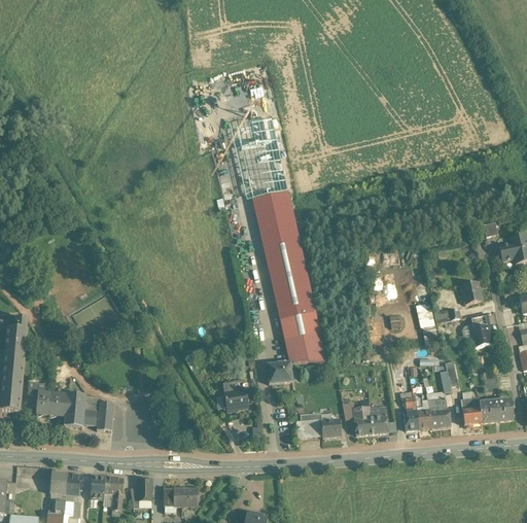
[(288,190),(266,196),(275,236),(261,239),(280,320),(297,316),(302,336),(308,335),(320,332),(306,271),(311,270),(308,257),(304,258),(288,190)]
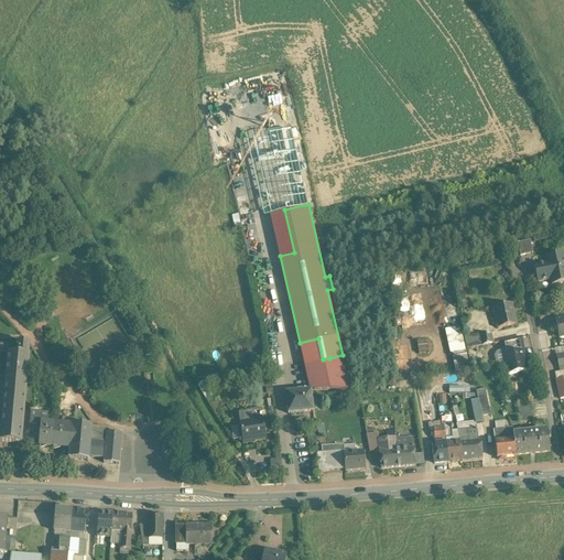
[(294,252),(284,210),(270,213),(280,256),(294,252)]
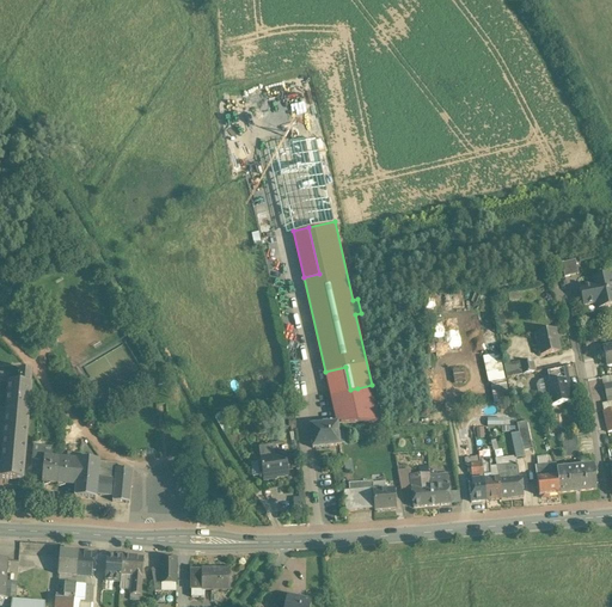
[(575,257),(561,259),(564,274),(579,270),(575,257)]
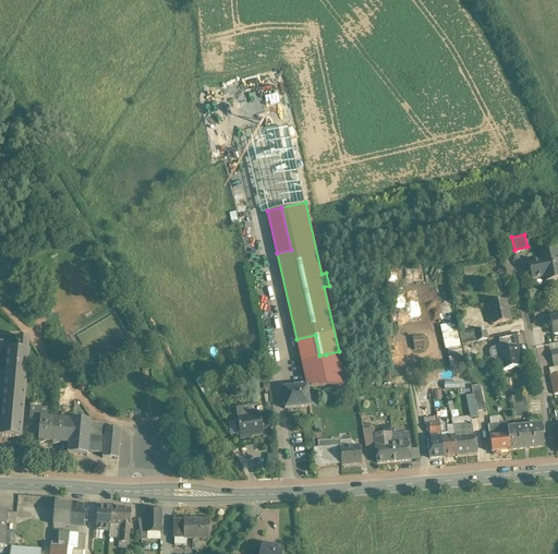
[(509,240),(502,241),(505,251),(511,250),(509,240)]
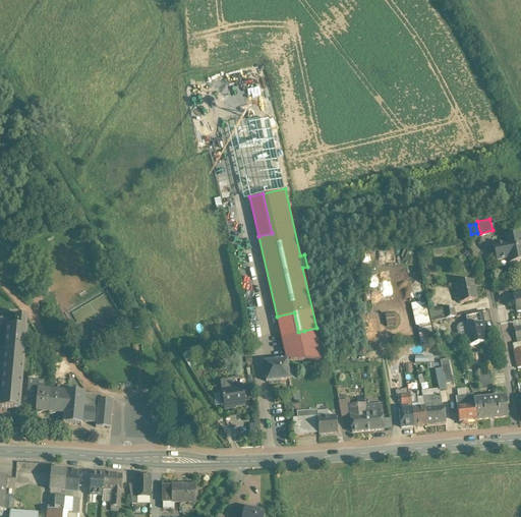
[(520,235),(520,231),(504,234),(509,255),(510,261),(520,257),(520,235)]
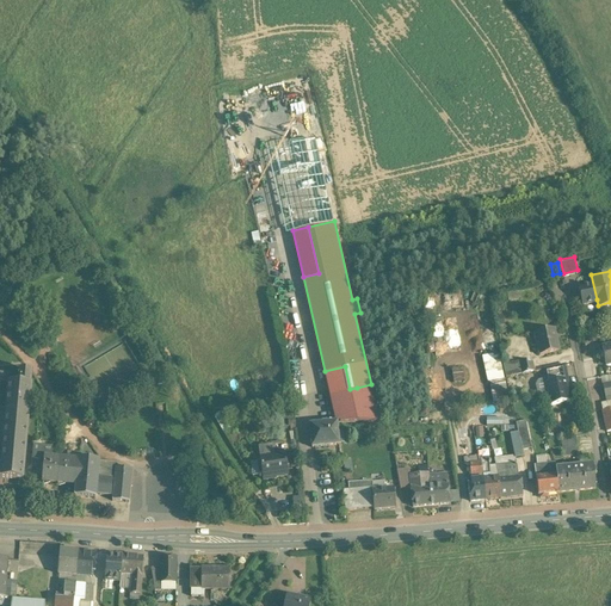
[(597,300),(592,280),(579,284),(582,302),(597,300)]
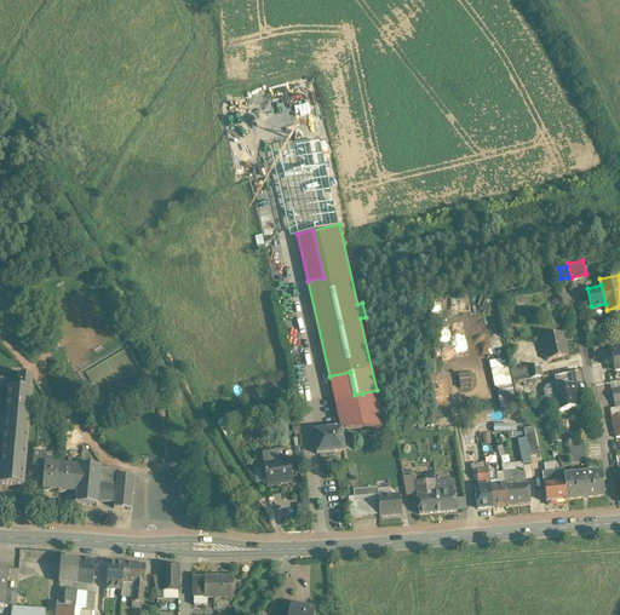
[(562,329),(543,334),(547,357),(567,352),(562,329)]
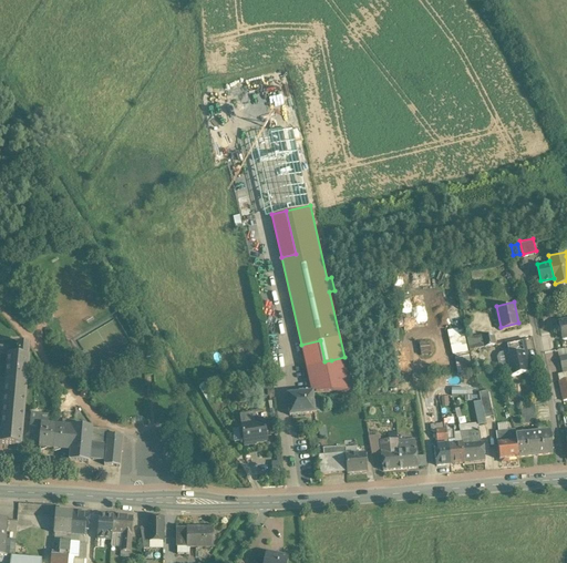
[(493,331),(483,334),(485,344),(495,341),(493,331)]
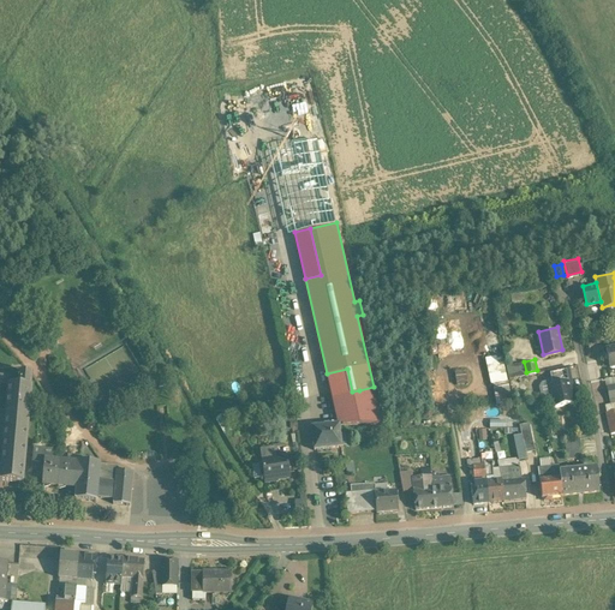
[(524,360),(506,364),(509,376),(526,372),(524,362),(524,360)]
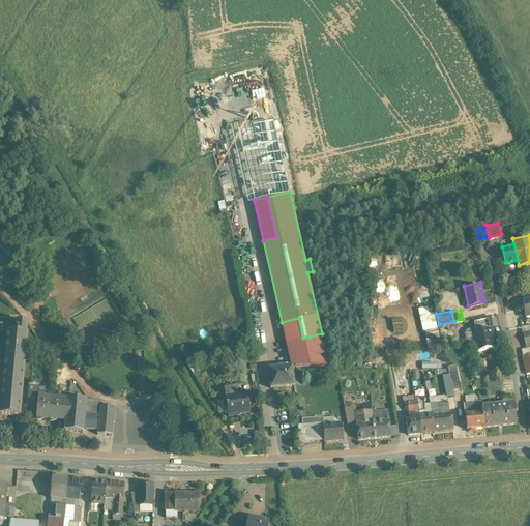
[(490,313),(471,317),(472,326),(473,326),(478,325),(479,328),(490,326),(492,325),(490,313)]
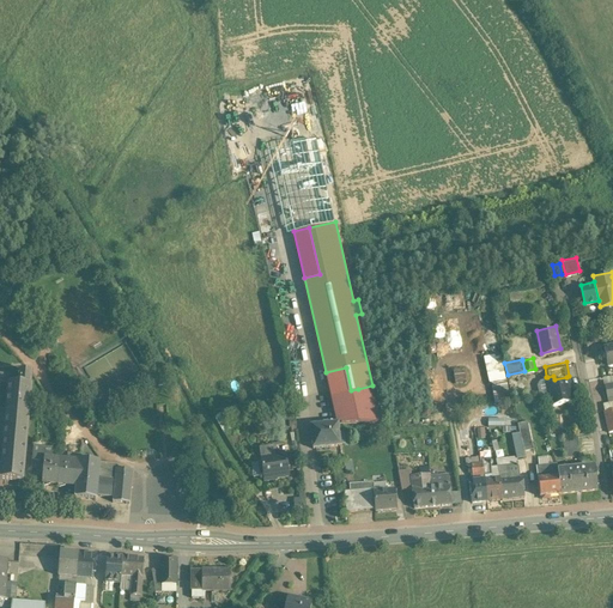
[(454,366),(455,380),(468,378),(467,365),(454,366)]
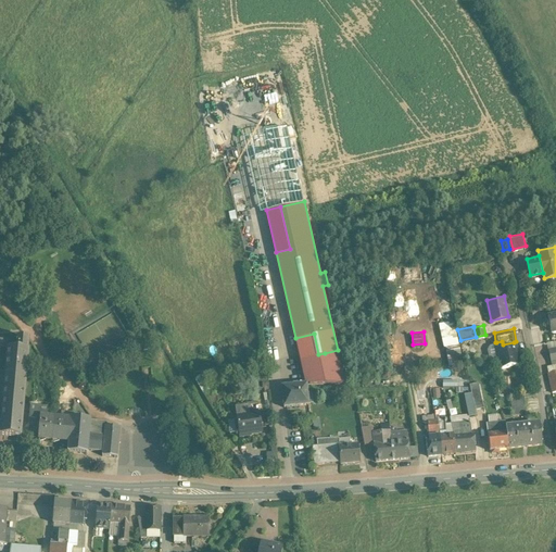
[(16,347),(8,346),(0,433),(21,435),(29,348),(27,348),(28,336),(17,335),(17,338),(16,347)]
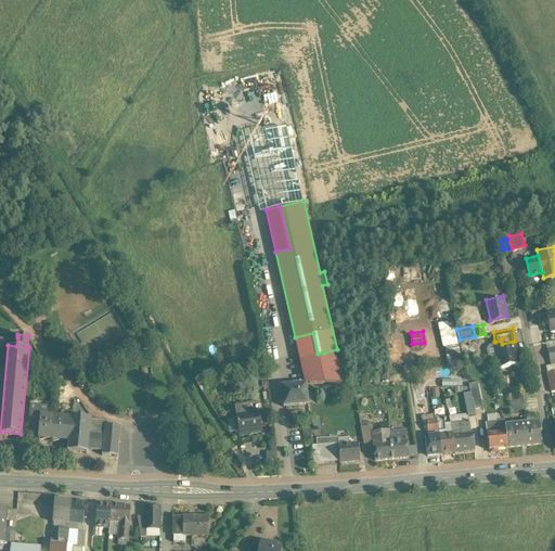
[(17,337),(0,335),(0,347),(1,344),(8,345),(16,346),(17,337)]
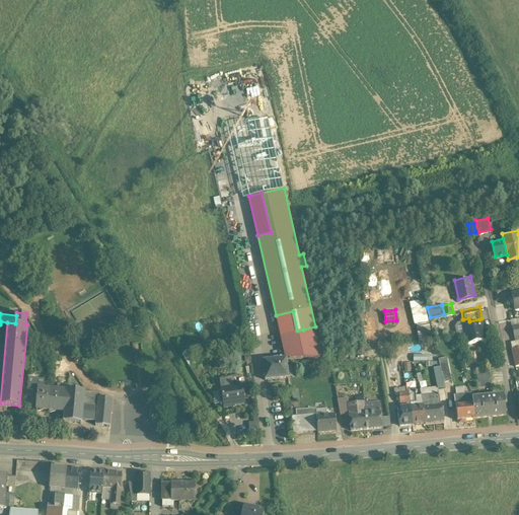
[(479,319),(469,321),(468,318),(463,319),(462,319),(457,320),(455,324),(457,334),(465,332),(467,342),(484,338),(479,319)]
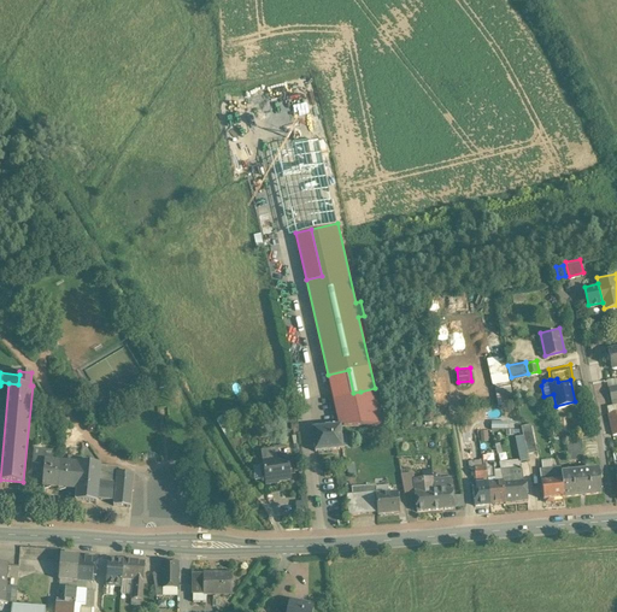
[(353,393),(322,400),(322,396),(310,398),(312,427),(340,424),(340,429),(364,429),(364,428),(363,422),(360,392),(353,393)]
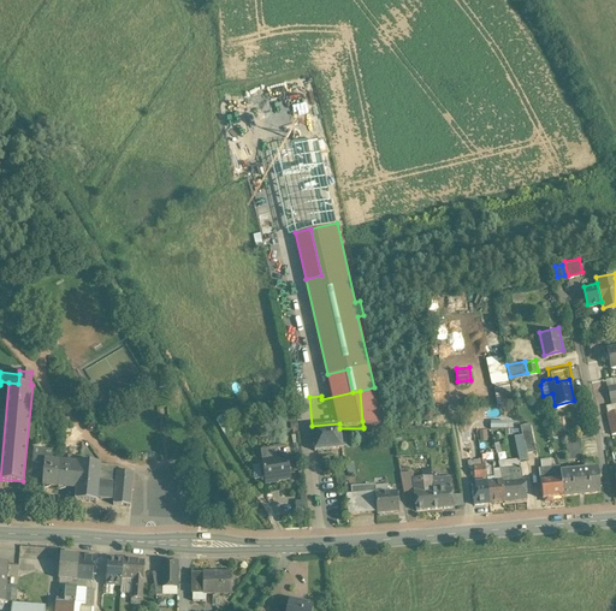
[(384,427),(384,417),(378,417),(378,421),(362,421),(363,427),(384,427)]
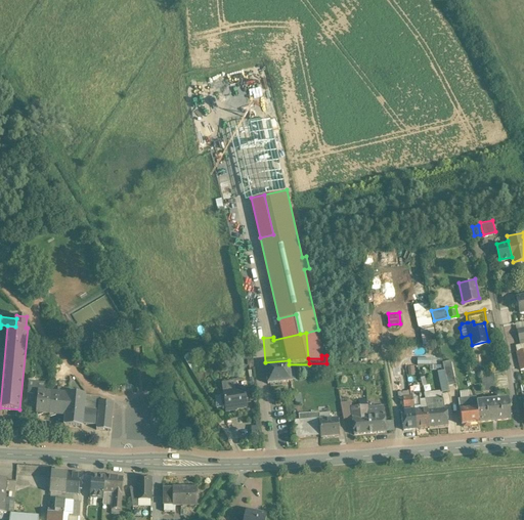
[(455,382),(450,358),(442,359),(444,371),(446,377),(448,384),(455,382)]
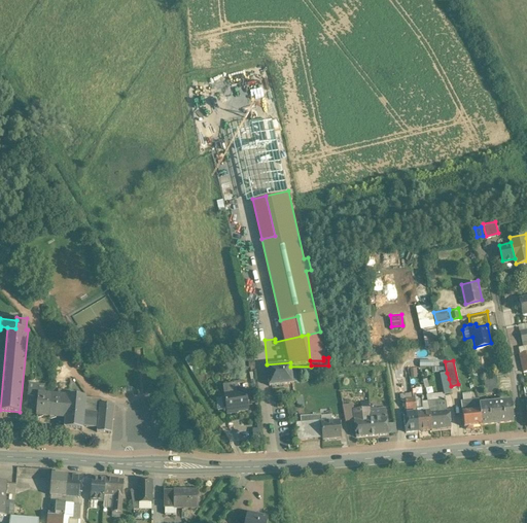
[(290,362),(267,364),(269,383),(292,381),(290,367),(290,362)]
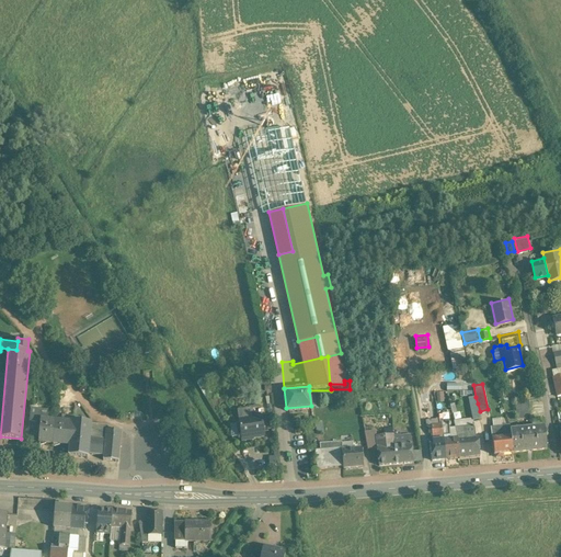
[(398,395),(398,406),(411,406),(410,395),(398,395)]
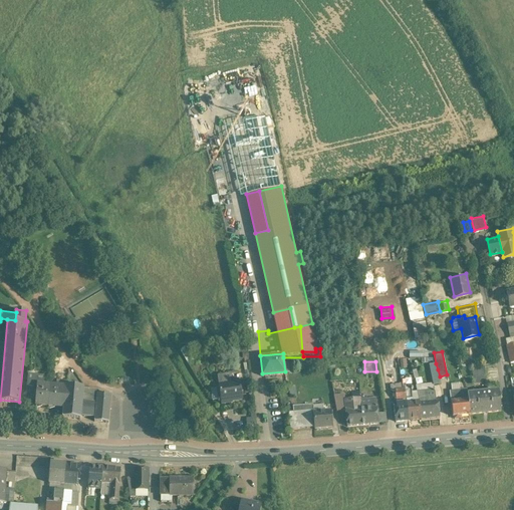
[(483,362),(472,363),(474,381),(485,380),(483,362)]
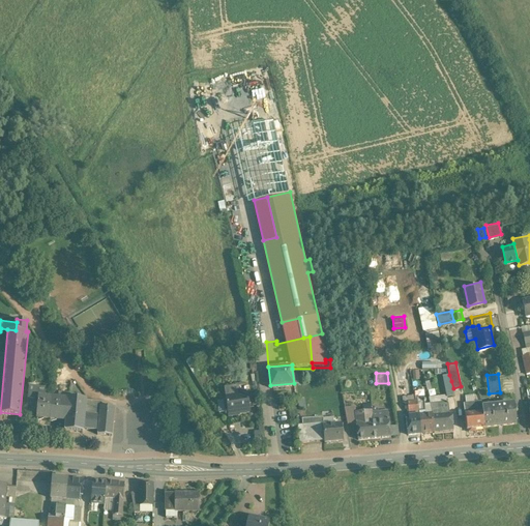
[(445,383),(444,383),(447,395),(454,393),(453,388),(451,381),(445,383)]
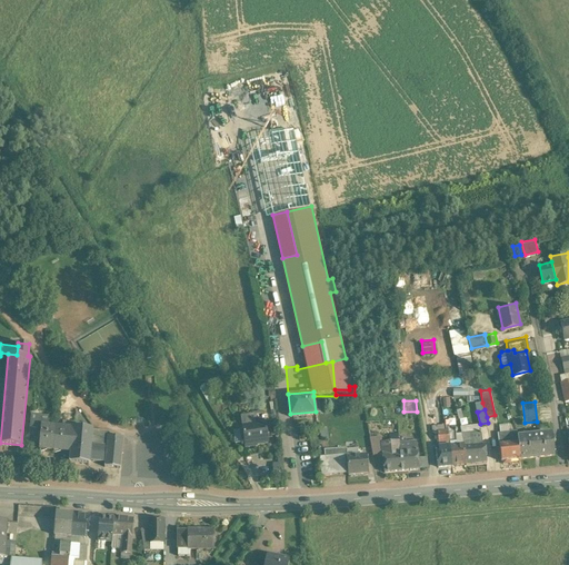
[(255,412),(241,414),(242,424),(245,444),(258,443),(257,442),(268,439),(267,432),(271,432),(269,422),(266,423),(266,420),(256,423),(255,412)]
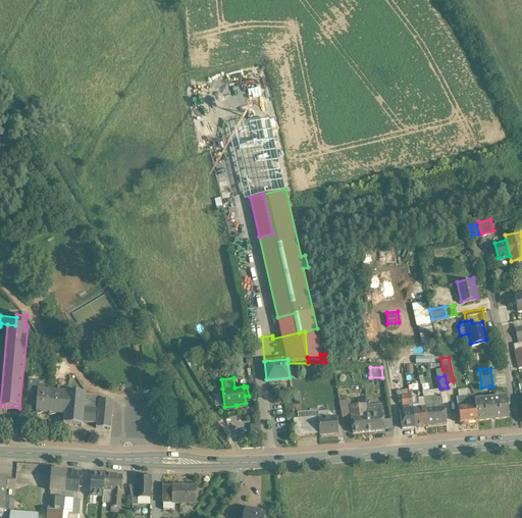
[(45,380),(29,378),(28,390),(35,391),(34,401),(37,401),(38,387),(44,389),(45,380)]
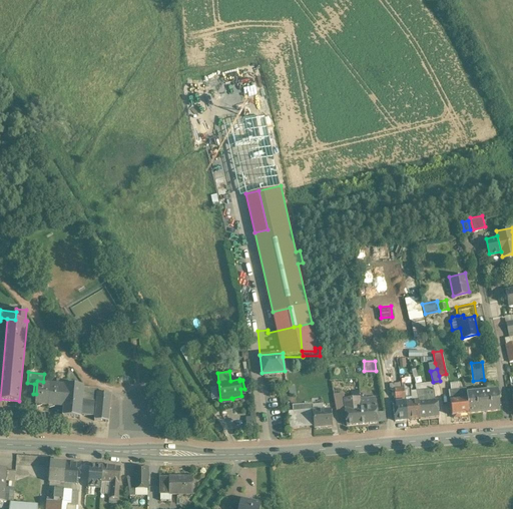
[(410,378),(401,379),(401,380),(402,388),(411,387),(410,378)]
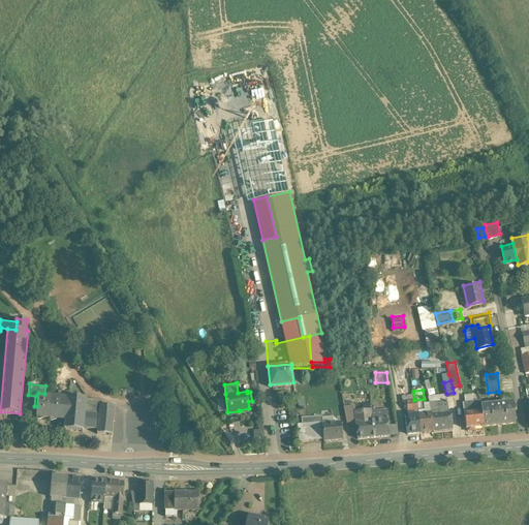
[(413,392),(402,394),(403,400),(406,399),(407,401),(414,400),(413,392)]
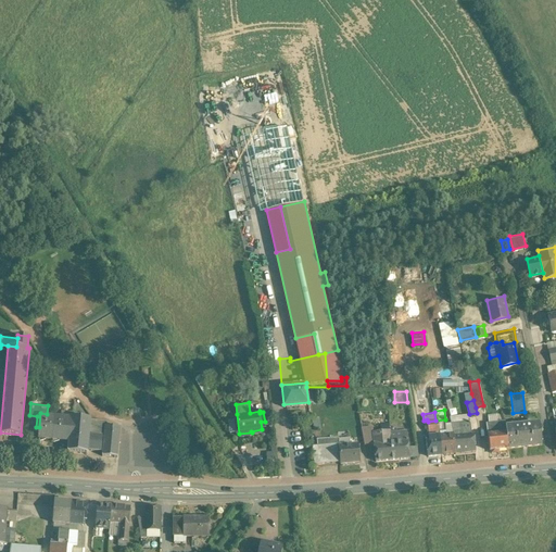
[(47,414),(40,413),(39,427),(38,436),(52,437),(54,415),(47,414)]
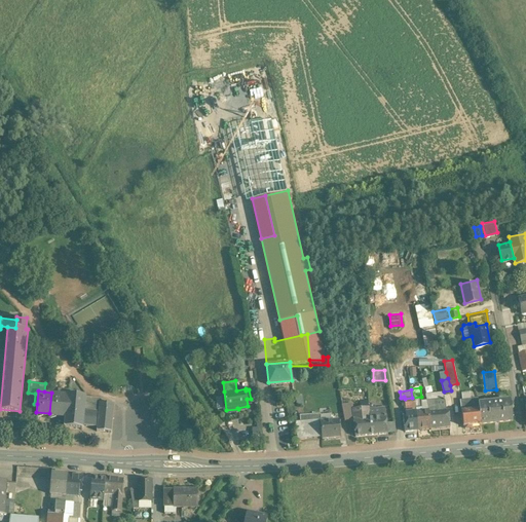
[(35,394),(28,393),(27,405),(34,405),(34,404),(35,394)]
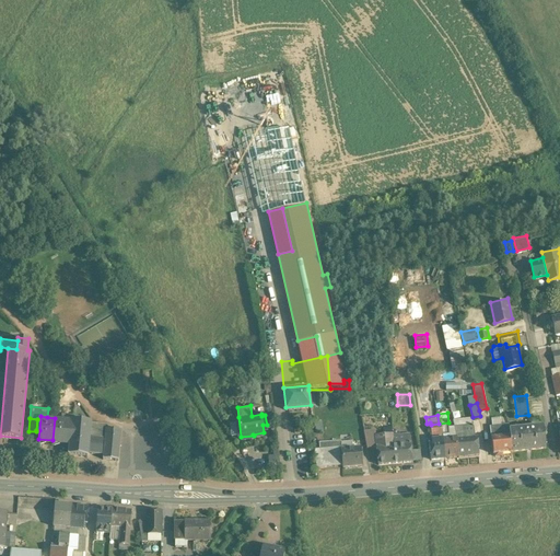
[(72,419),(55,418),(53,440),(70,441),(72,419)]
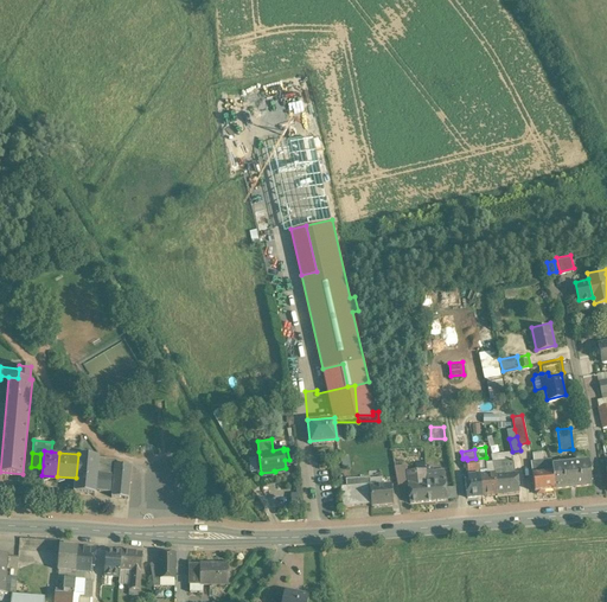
[(98,454),(78,453),(78,454),(76,478),(75,490),(95,491),(95,487),(110,488),(112,473),(96,472),(98,454)]
